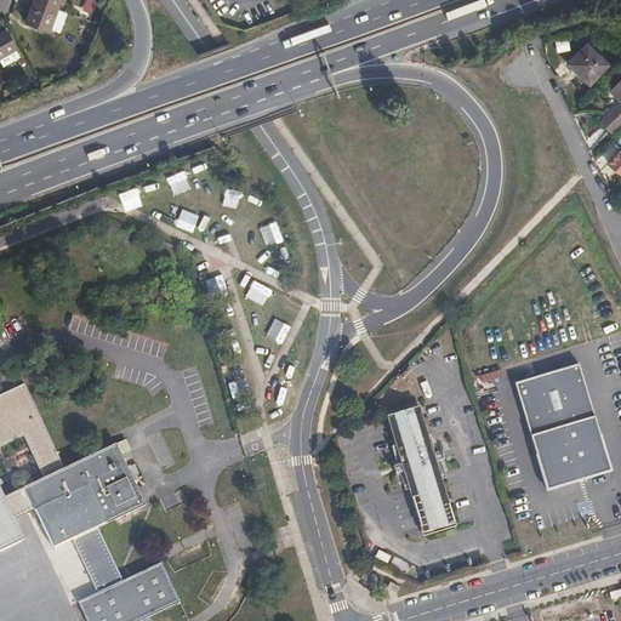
[(34,1),(26,24),(50,33),(51,30),(61,33),(68,13),(34,1)]
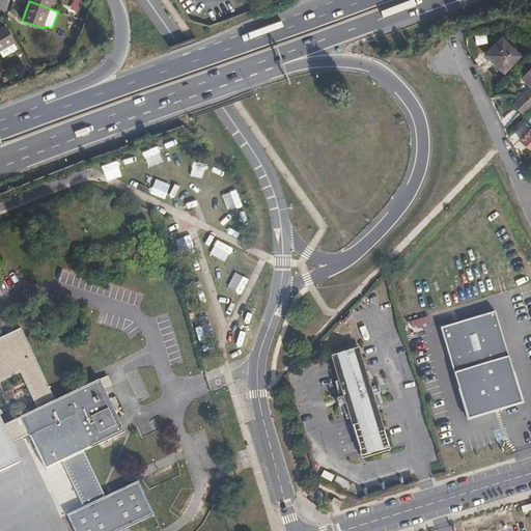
[(0,51),(15,43),(16,43),(5,26),(0,28),(0,51)]
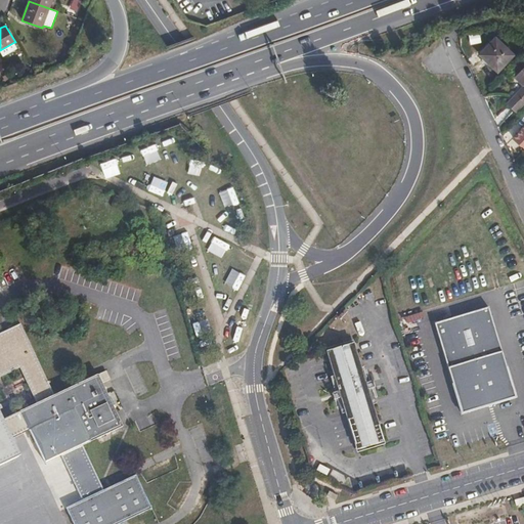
[(495,37),(479,54),(497,72),(514,54),(495,37)]
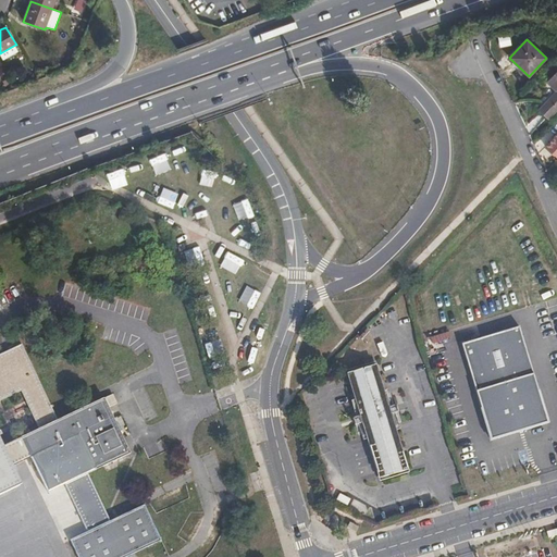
[(19,51),(15,45),(0,53),(0,54),(3,60),(19,51)]
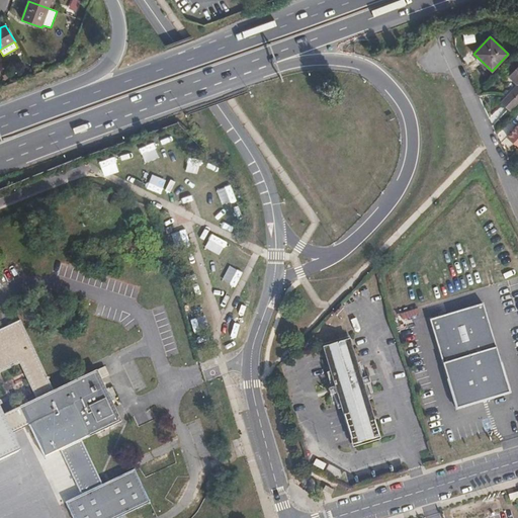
[(517,85),(502,102),(510,110),(517,101),(517,67),(509,77),(517,85)]
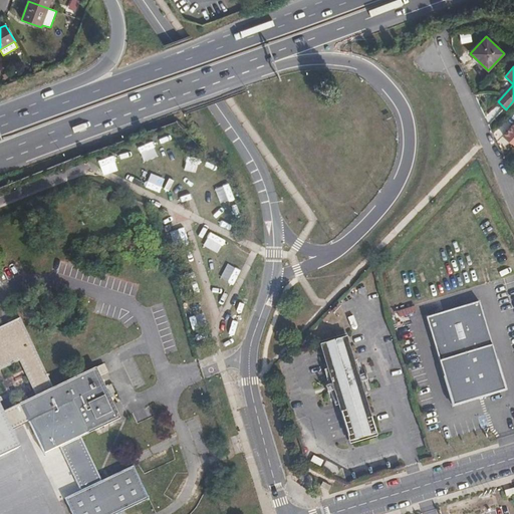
[(513,123),(503,136),(513,146),(513,123)]
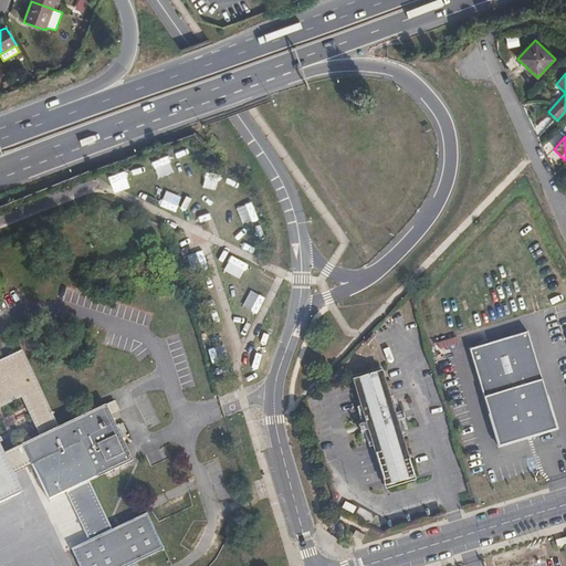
[(528,332),(470,349),(500,447),(557,429),(528,332)]
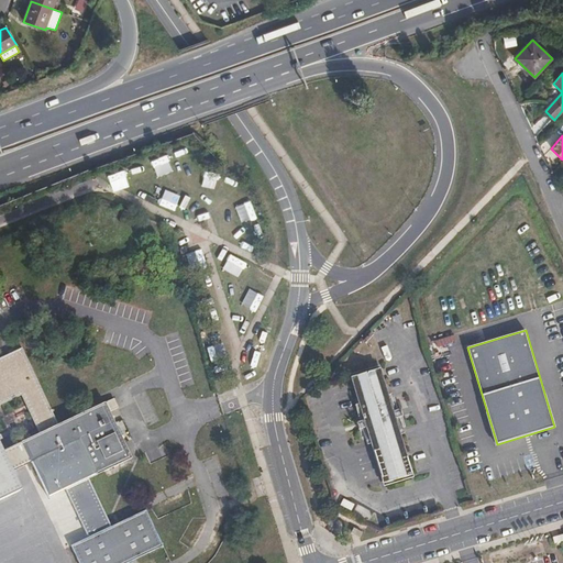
[(0,504),(19,495),(18,492),(23,489),(14,472),(32,463),(48,498),(66,489),(88,538),(70,545),(78,562),(128,562),(164,547),(146,510),(111,527),(89,478),(128,461),(129,464),(133,462),(132,459),(133,459),(110,412),(119,408),(114,398),(106,403),(58,424),(22,348),(0,357),(0,504)]
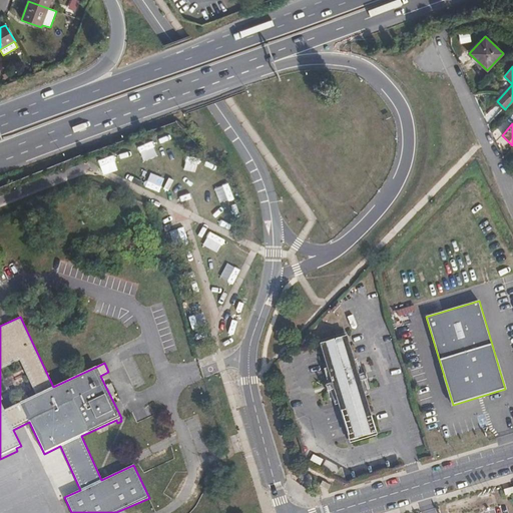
[(345,336),(322,343),(352,440),(374,433),(345,336)]
